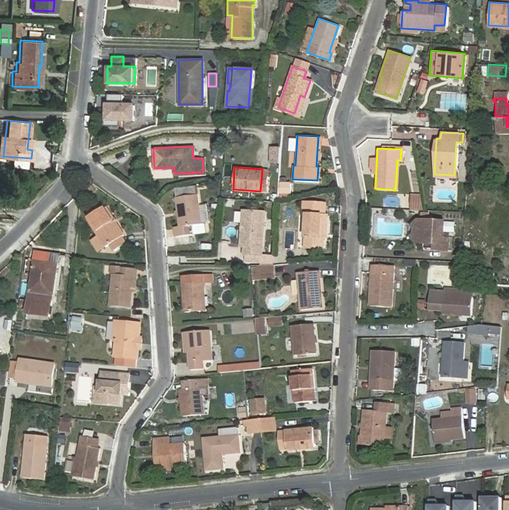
[(289,182),(279,182),(279,192),(289,192),(289,182)]
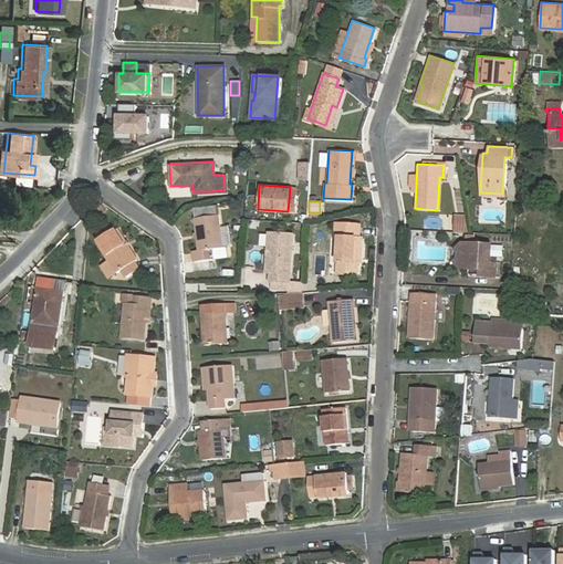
[(217,213),(193,217),(196,237),(197,249),(190,250),(193,260),(202,259),(200,250),(221,247),(217,213)]
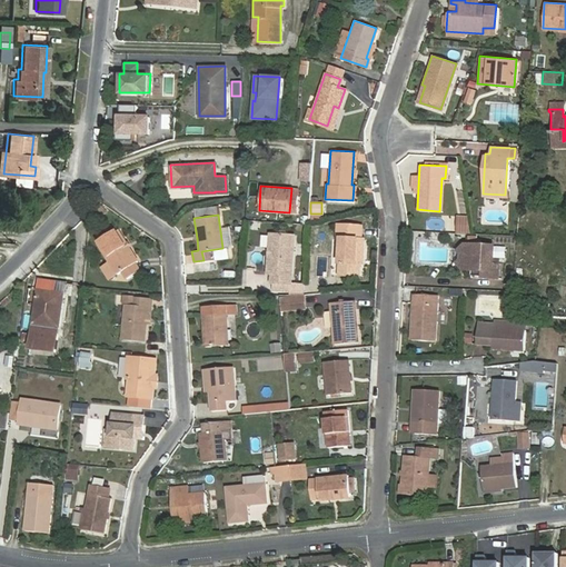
[(336,224),(336,237),(339,237),(338,274),(358,275),(358,267),(355,266),(355,260),(361,260),(363,238),(359,238),(360,226),(336,224)]
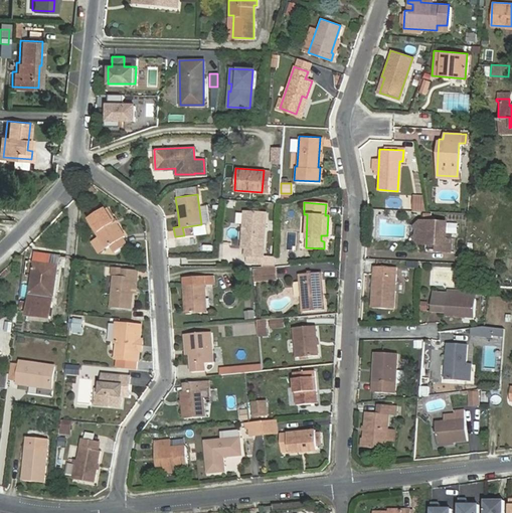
[(104,247),(109,244),(114,250),(125,243),(121,236),(123,235),(105,207),(87,218),(104,247)]
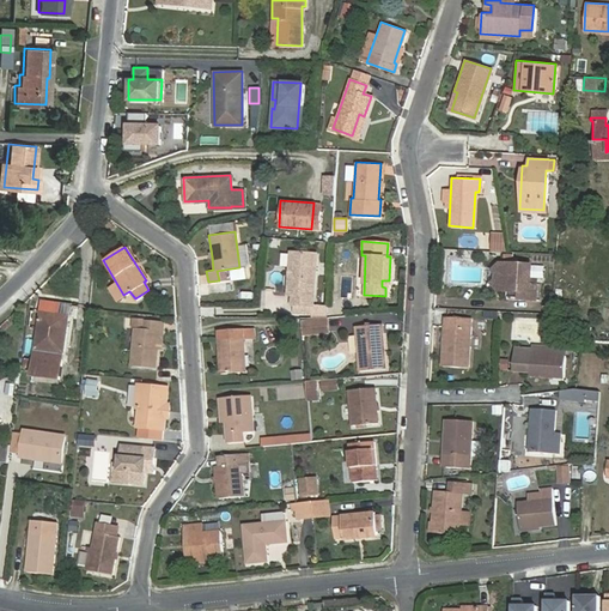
[(291,253),(288,292),(293,292),(292,301),(309,302),(312,254),(291,253)]
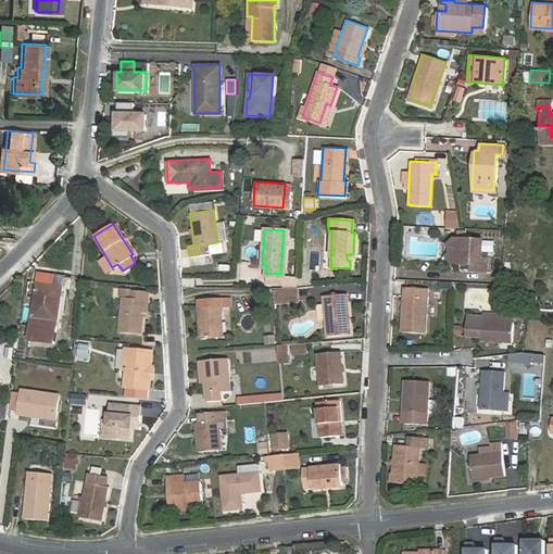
[(479,257),(480,238),(453,237),(444,243),(444,254),(451,262),(468,262),(468,269),(484,271),(484,257),(479,257)]
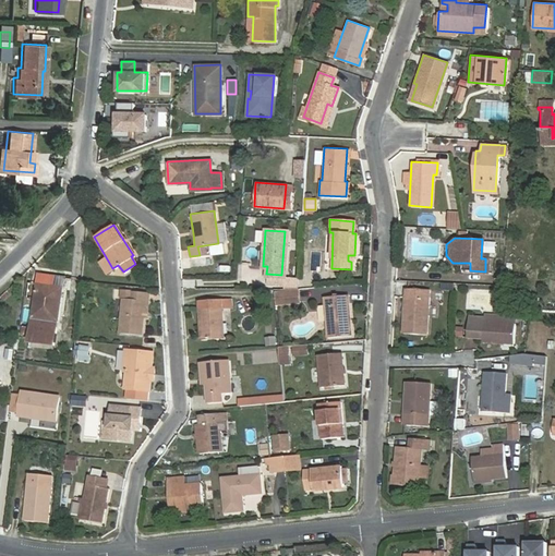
[(52,343),(60,286),(35,282),(27,340),(52,343)]
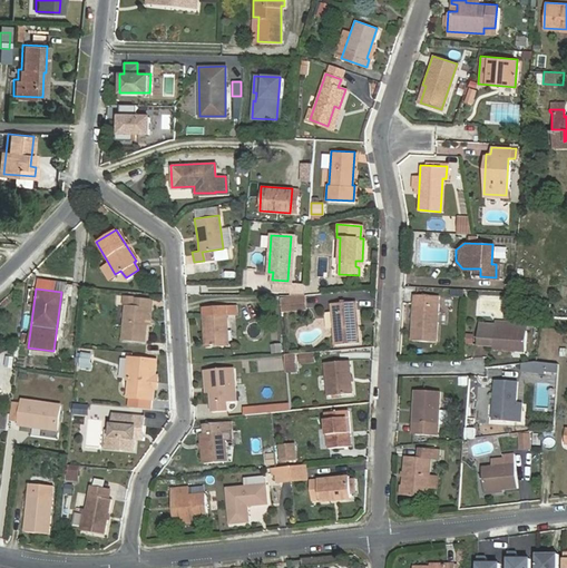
[(412,293),(410,339),(434,340),(437,294),(412,293)]
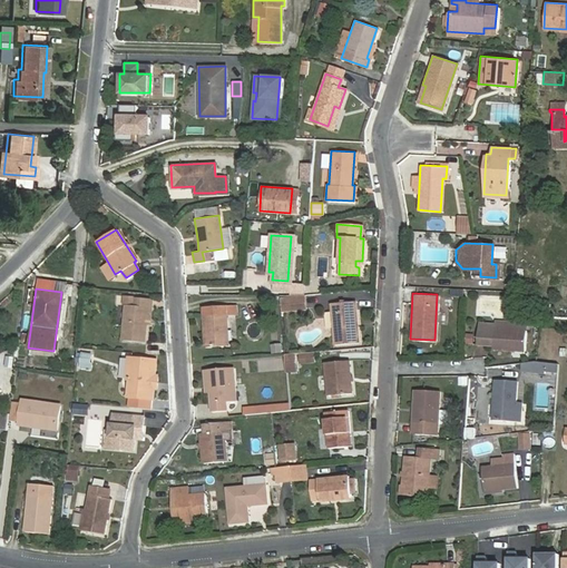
[(145,323),(146,306),(149,307),(150,299),(133,296),(132,304),(125,304),(120,339),(143,341),(145,323)]
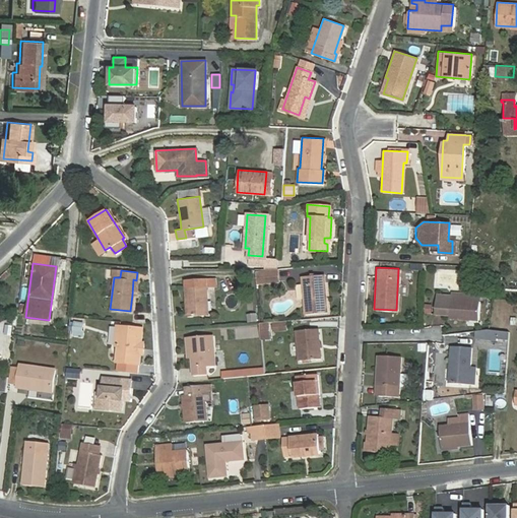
[(275,279),(274,270),(255,272),(256,281),(275,279)]
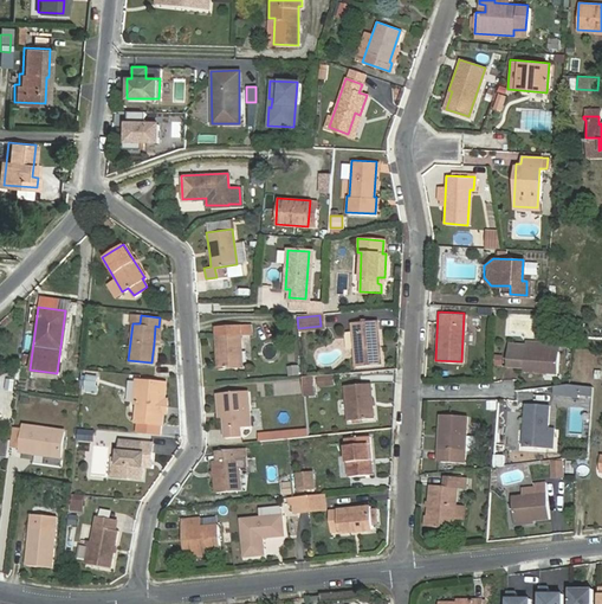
[(376,320),(350,322),(354,366),(380,364),(376,320)]
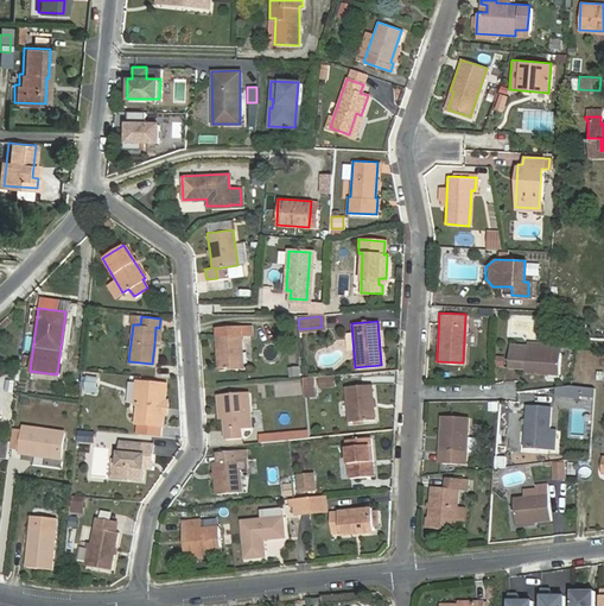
[(250,324),(215,327),(217,370),(242,367),(240,335),(250,335),(250,324)]
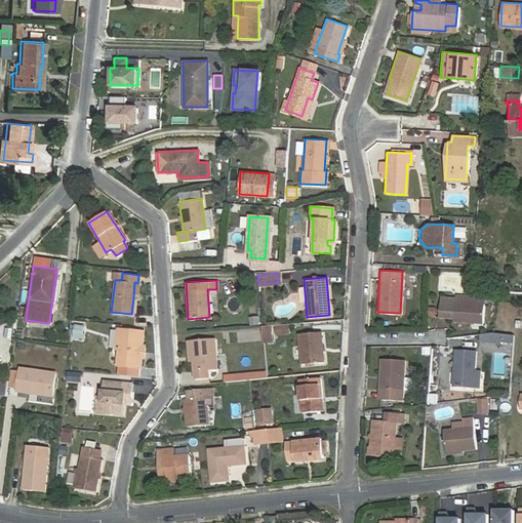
[(453,297),(440,296),(439,316),(452,317),(452,320),(482,322),(483,296),(453,294),(453,297)]
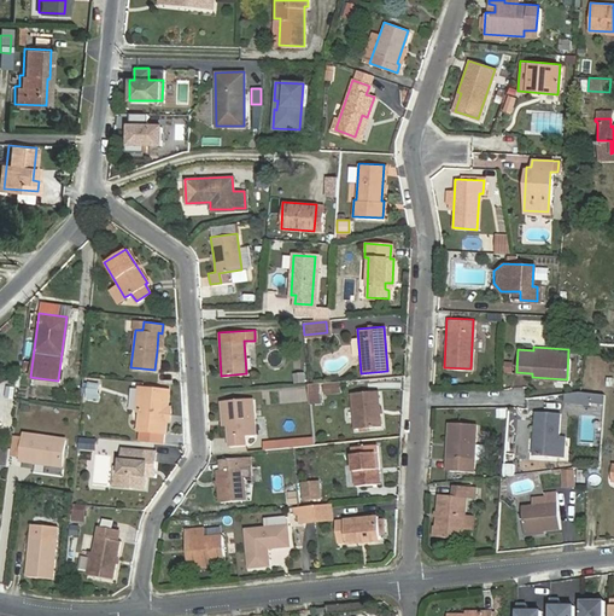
[(292,372),(293,382),(304,381),(303,372),(292,372)]
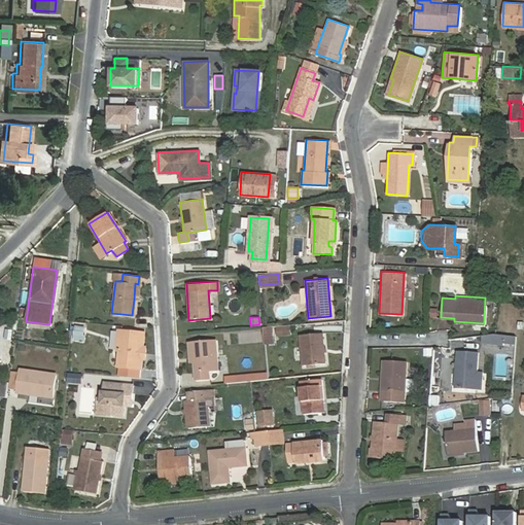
[(81,326),(74,325),(73,340),(82,341),(83,335),(81,335),(81,326)]
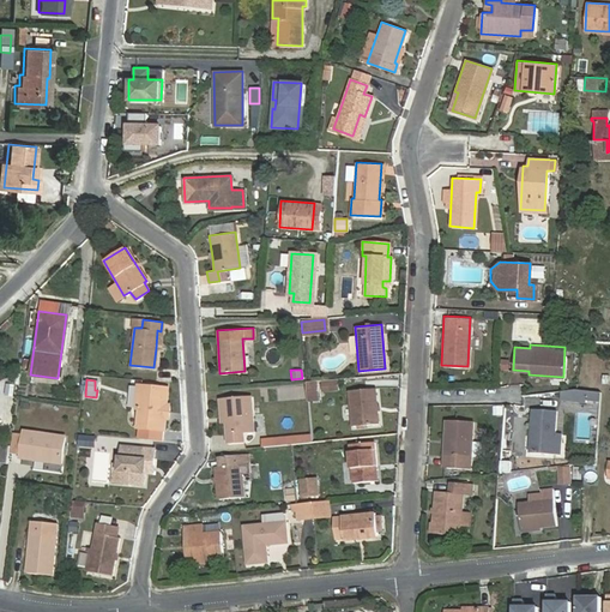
[(315,382),(306,383),(307,397),(318,396),(315,382)]
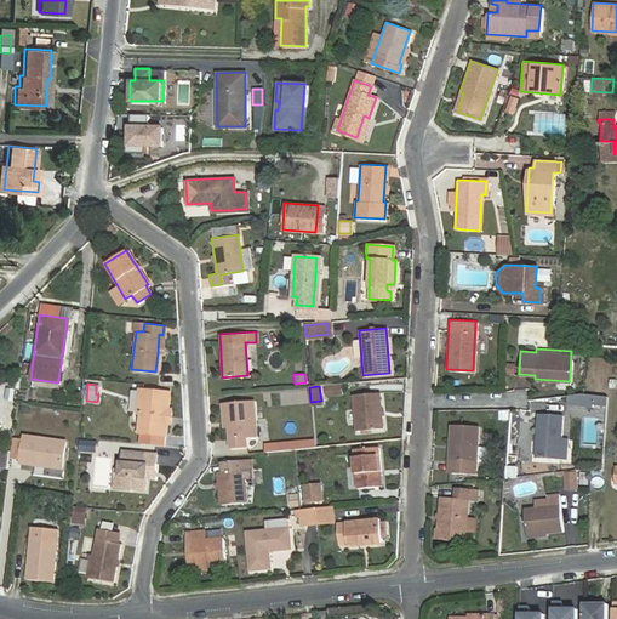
[(138,412),(137,431),(140,431),(143,431),(163,432),(165,432),(166,421),(164,421),(160,415),(165,408),(167,408),(169,391),(137,388),(136,412),(138,412)]
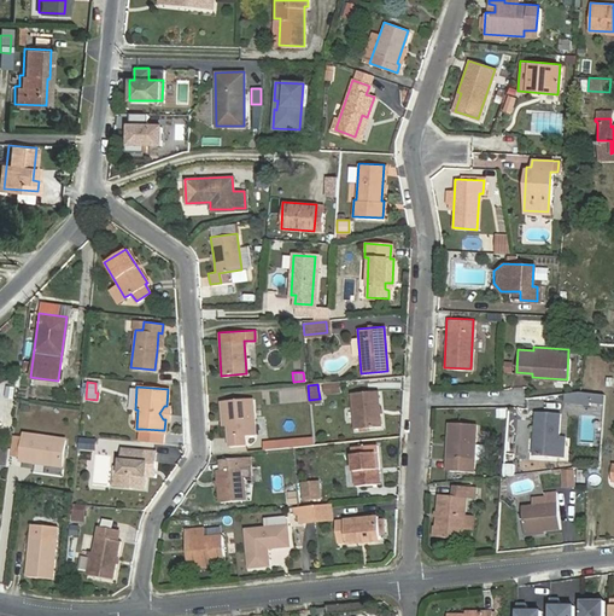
[(375,390),(351,393),(355,428),(379,425),(375,390)]
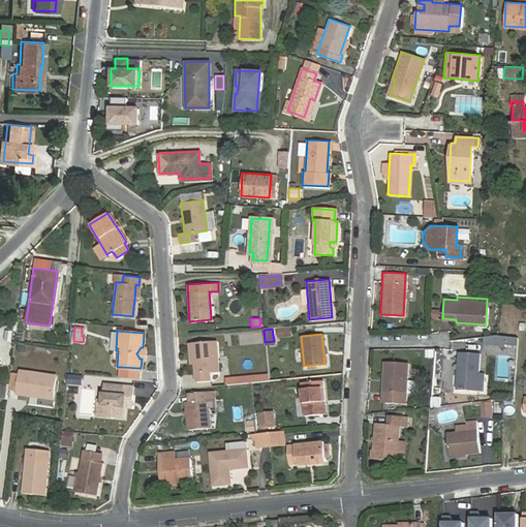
[(491,335),(483,336),(483,343),(491,344),(491,335)]
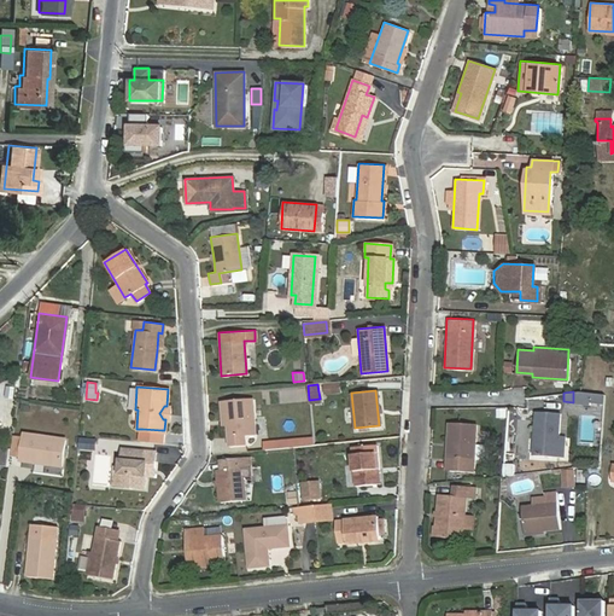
[(573,391),(573,402),(589,402),(589,393),(578,391),(573,391)]
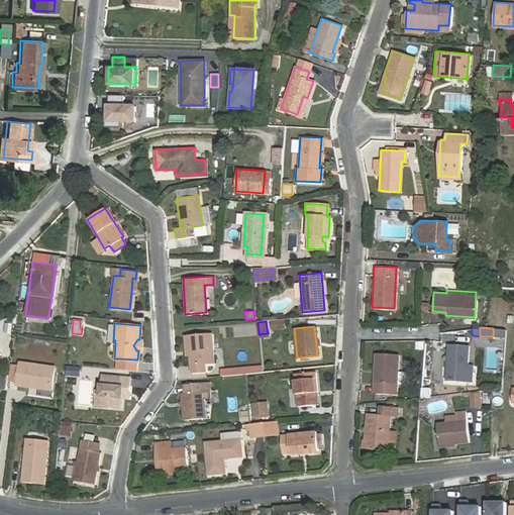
[(210,332),(184,335),(186,355),(189,355),(191,373),(205,372),(204,364),(213,363),(210,332)]
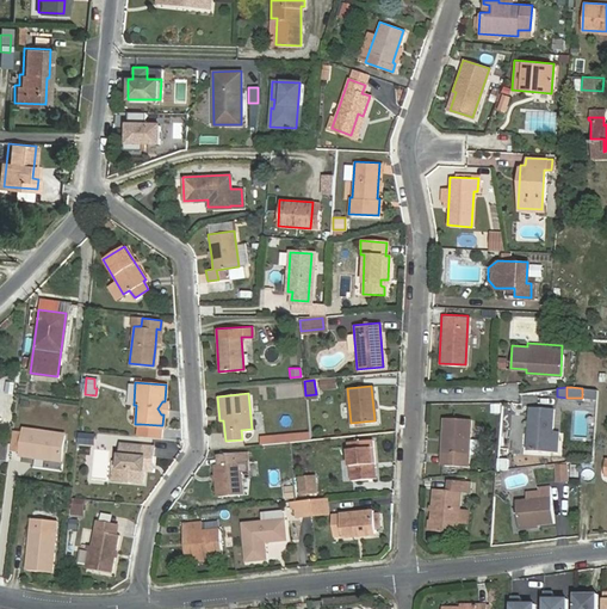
[(556,450),(557,430),(551,430),(552,410),(527,407),(525,449),(556,450)]
